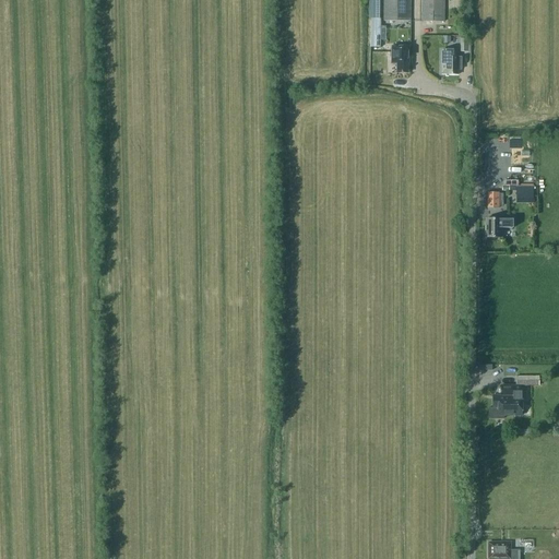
[(368,0),(369,19),(370,19),(378,19),(378,0),(368,0)]
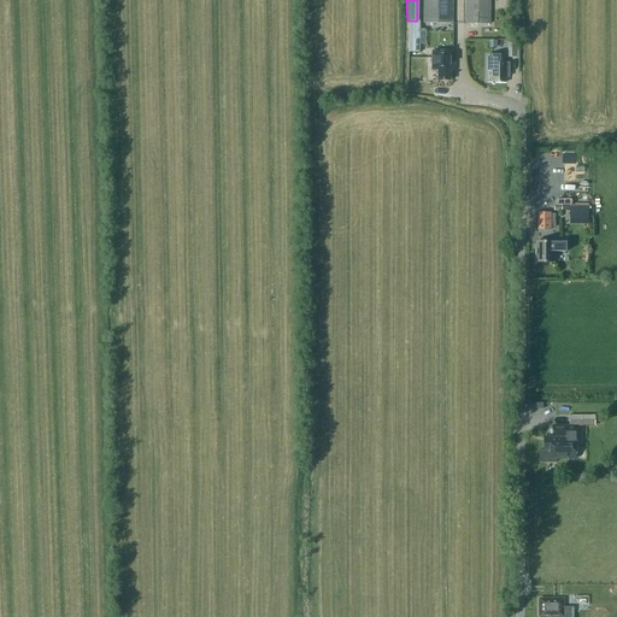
[(423,0),(423,24),(452,25),(452,0),(423,0)]
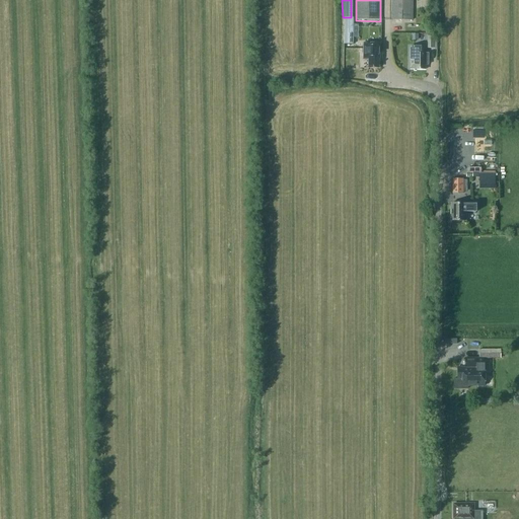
[(391,0),(391,20),(413,20),(412,0),(391,0)]
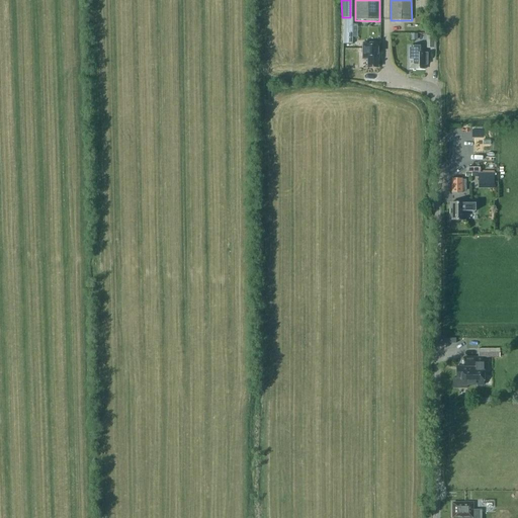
[(418,0),(417,7),(426,8),(427,0),(418,0)]
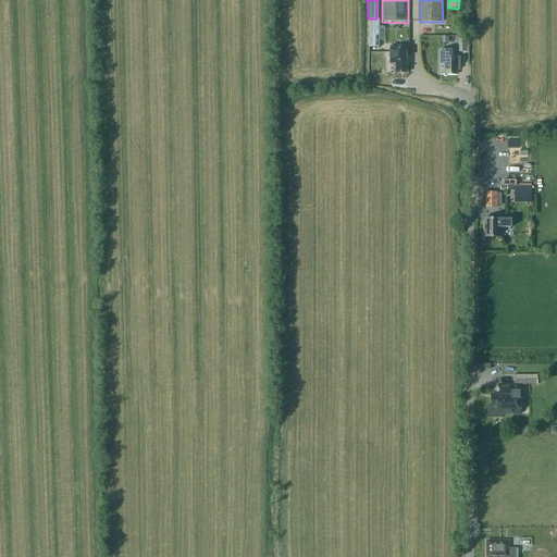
[(369,19),(369,47),(368,76),(380,76),(382,76),(382,48),(380,47),(379,47),(379,19),(376,19),(369,19)]
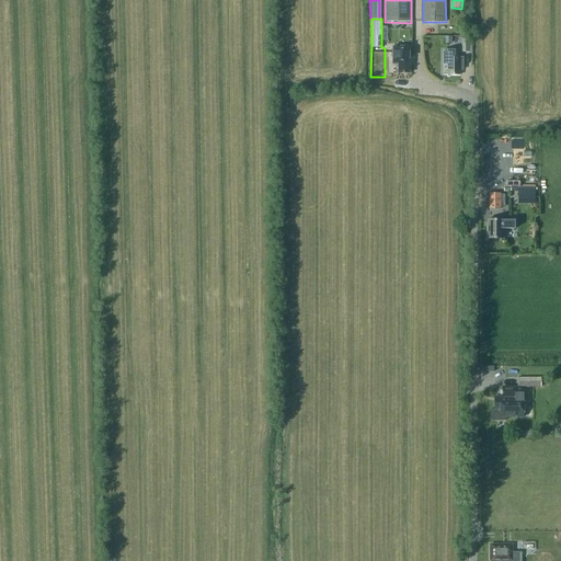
[(461,38),(461,52),(472,52),(472,38),(461,38)]
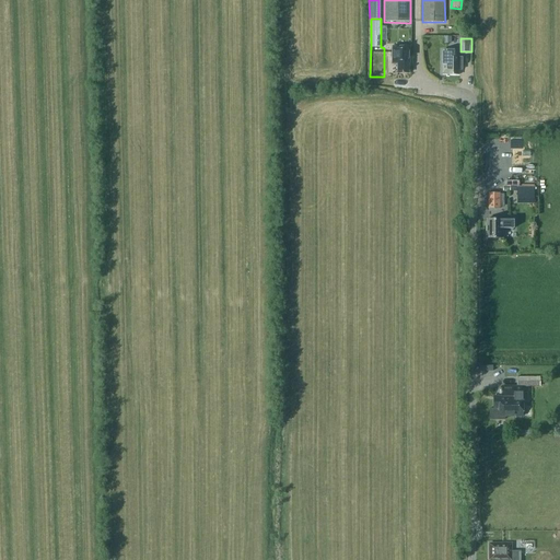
[(393,65),(398,65),(397,73),(409,73),(409,65),(410,65),(410,47),(393,46),(393,65)]
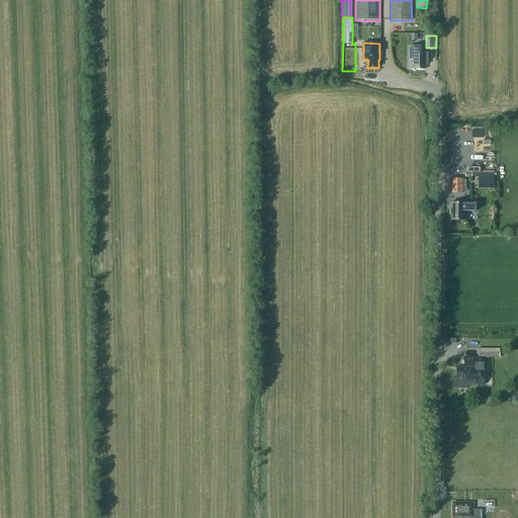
[(414,70),(425,70),(425,65),(427,65),(428,54),(422,54),(422,47),(409,47),(409,69),(414,69),(414,70)]
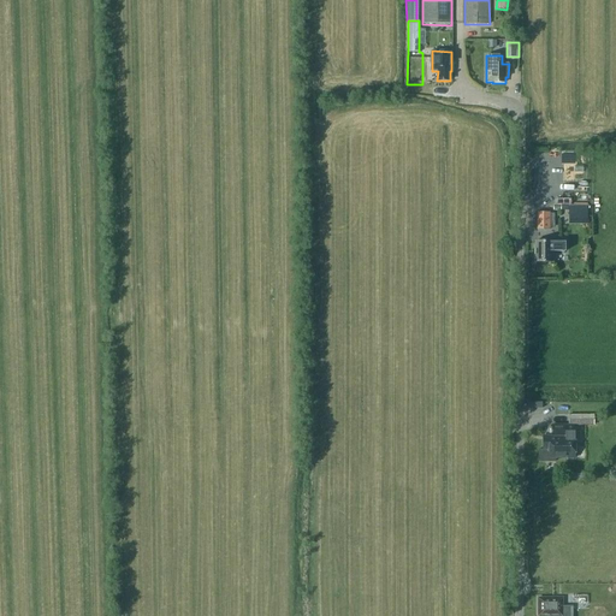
[(570,206),(570,217),(587,217),(587,206),(570,206)]
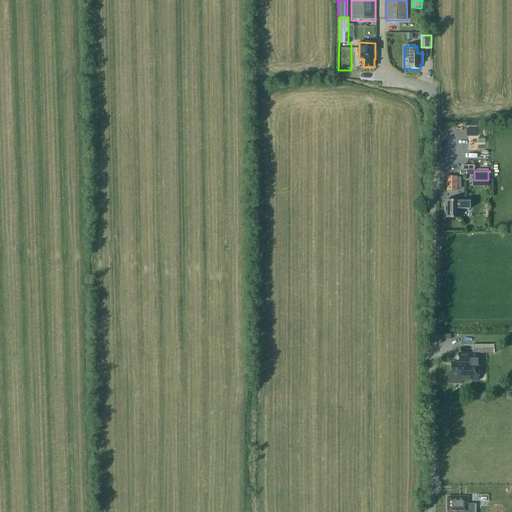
[(446,191),(456,191),(457,177),(446,176),(446,191)]
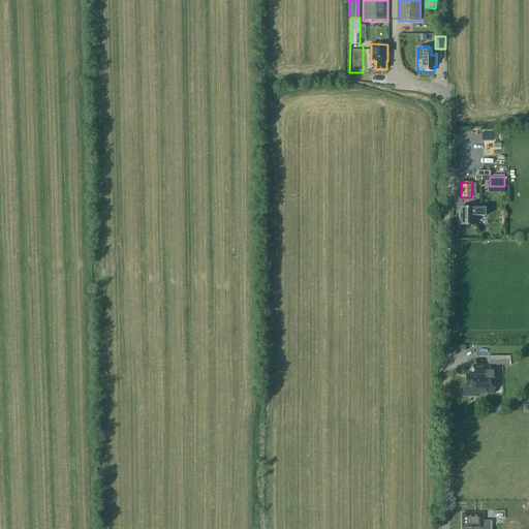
[(460,225),(474,225),(474,216),(485,216),(485,209),(474,209),(474,208),(460,208),(460,225)]
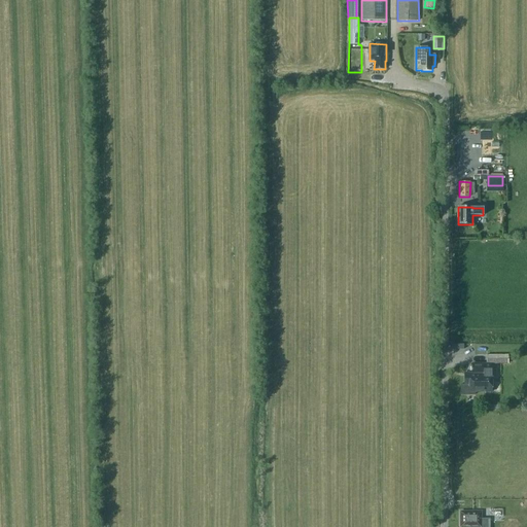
[(460,385),(460,394),(475,394),(475,392),(483,392),(483,391),(491,391),(491,363),(486,363),(476,363),(472,363),(472,373),(467,373),(464,373),(464,374),(464,377),(464,385),(460,385)]
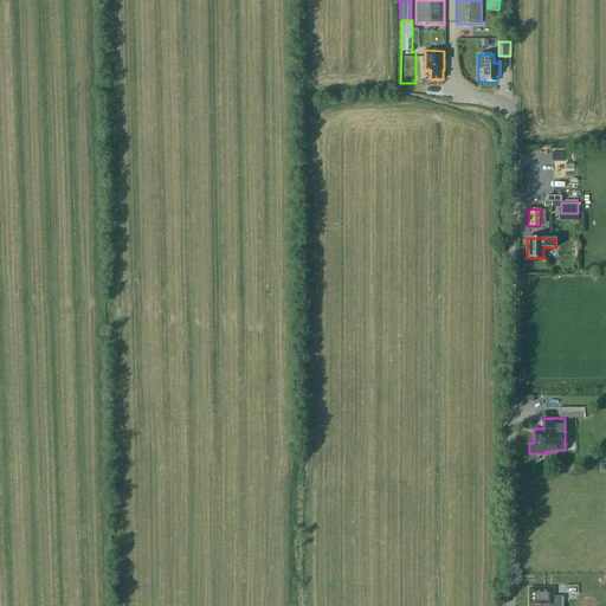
[(552,605),(552,591),(529,591),(529,605),(552,605)]
